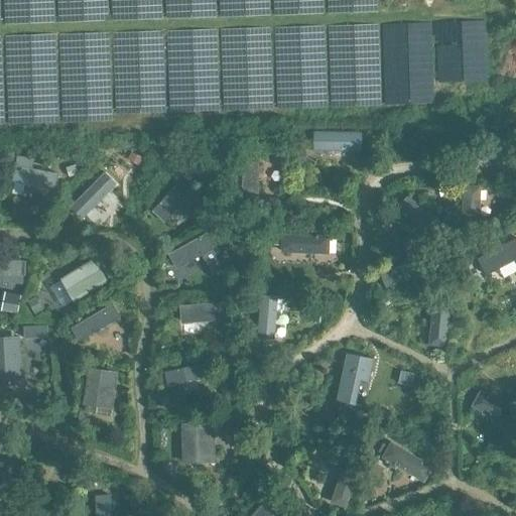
[(143,158),(132,152),(128,160),(140,166),(143,158)]
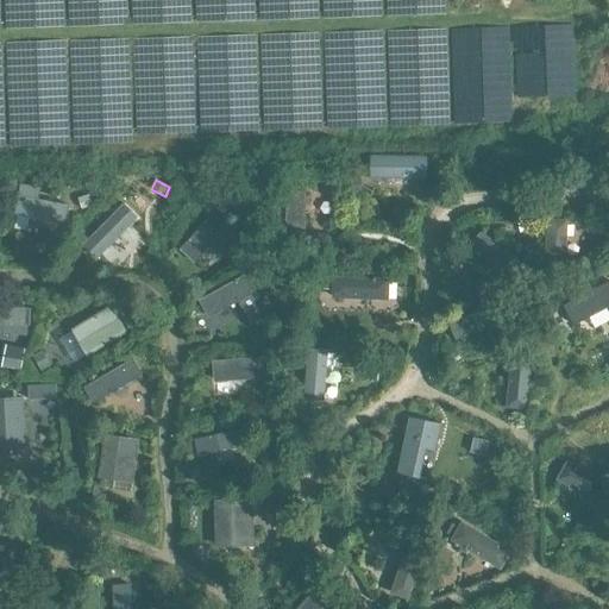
[(22,183),(19,195),(18,195),(16,213),(66,223),(69,205),(39,199),(41,187),(22,183)]
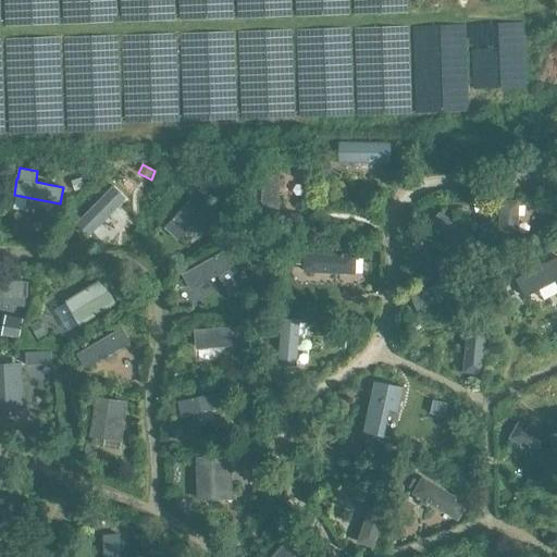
[(86,188),(82,177),(71,182),(75,193),(86,188)]
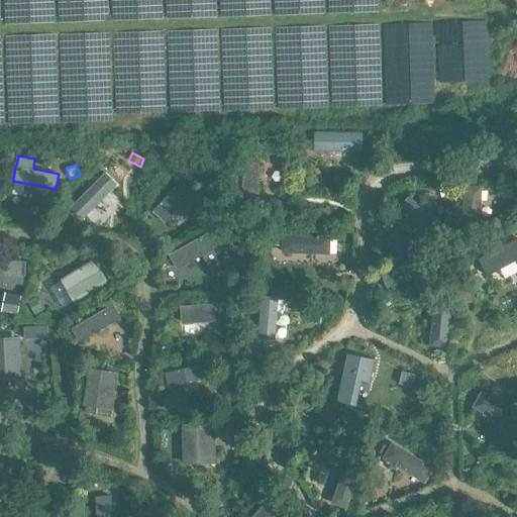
[(169,255),(177,271),(203,255),(214,276),(228,268),(209,233),(169,255)]
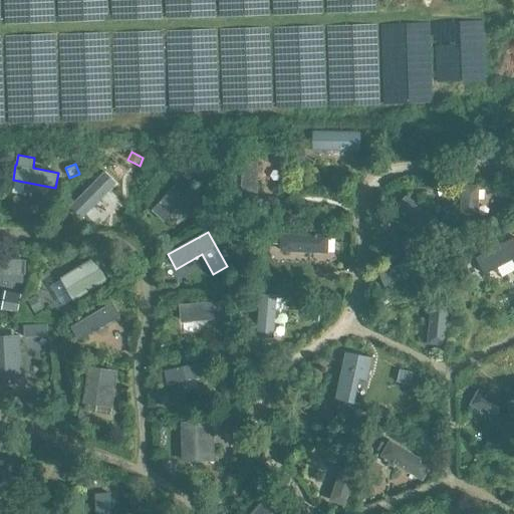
[(0,273),(0,278),(0,281),(23,283),(23,275),(25,275),(26,261),(0,259),(0,273)]
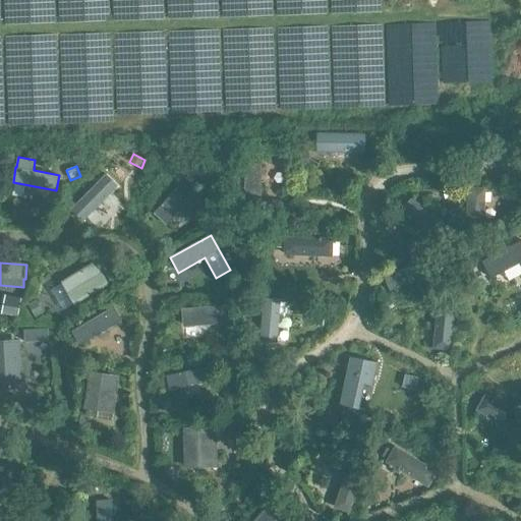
[(61,283),(75,305),(109,285),(96,263),(61,283)]
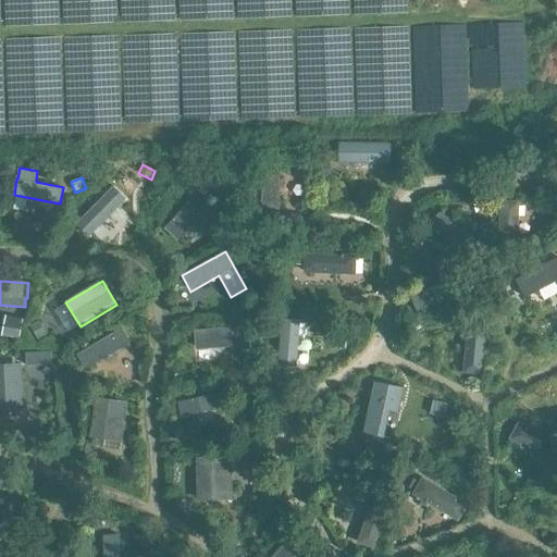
[(467,319),(466,338),(463,373),(482,374),(486,320),(483,320),(483,314),(470,313),(470,319),(467,319)]
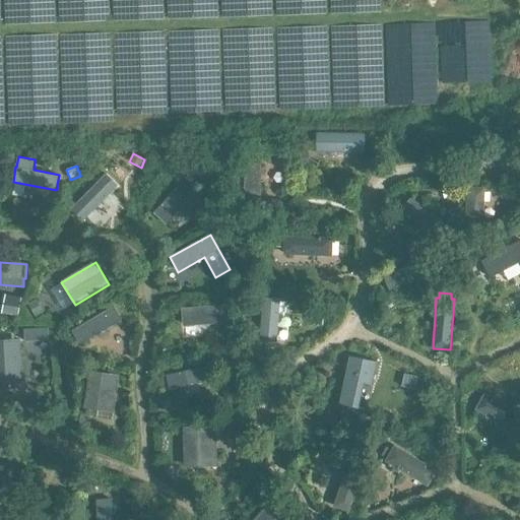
[(324,318),(324,316),(313,315),(313,318),(312,325),(323,326),(324,318)]
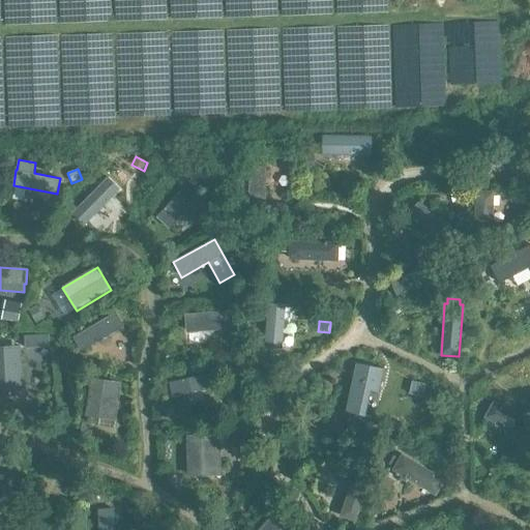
[(0,347),(0,389),(24,388),(21,346),(0,347)]
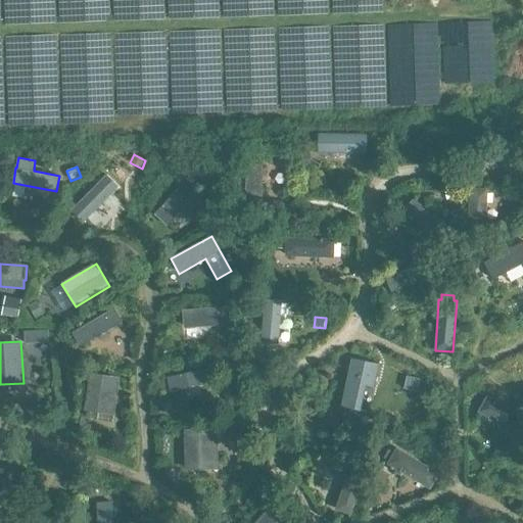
[(352,359),(342,407),(361,411),(367,386),(374,388),(379,365),(352,359)]
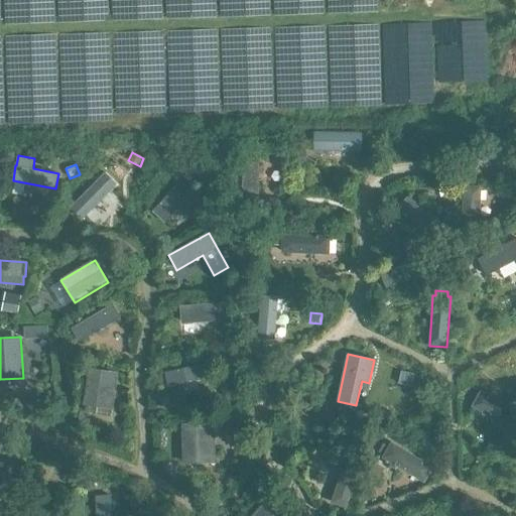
[(85,406),(113,409),(118,372),(89,368),(85,406)]
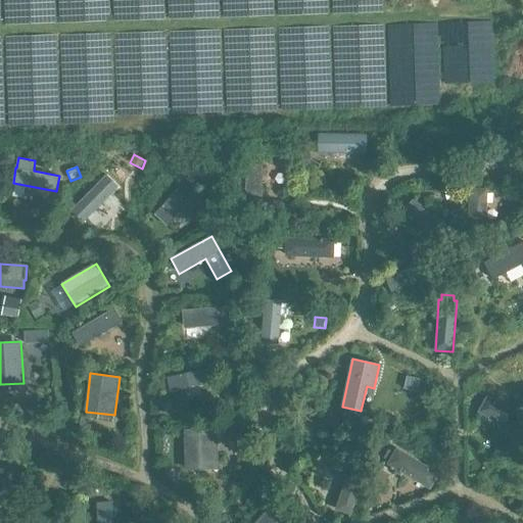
[(408,376),(405,389),(418,392),(421,379),(408,376)]
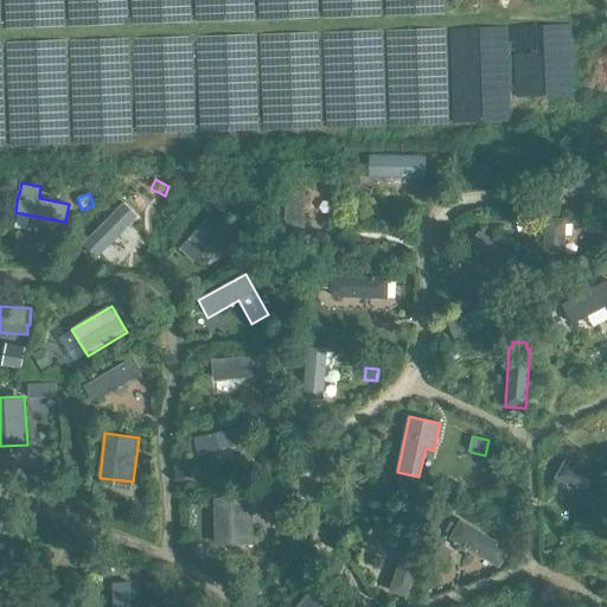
[(605,486),(606,483),(564,459),(554,478),(595,502),(598,498),(605,502),(606,496),(606,487),(605,486)]
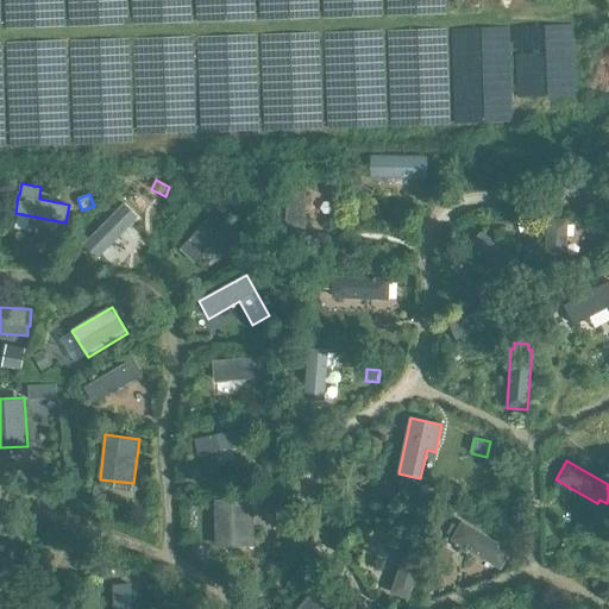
[(213,547),(253,547),(253,500),(213,500),(213,547)]
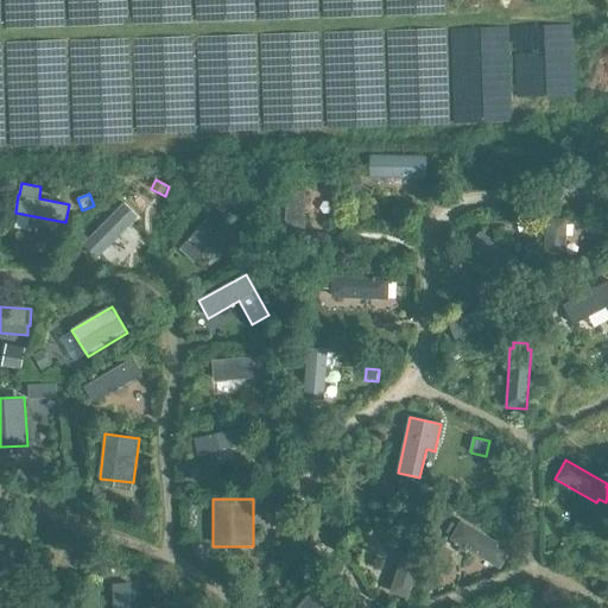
[(323,607),(309,595),(297,607),(323,607)]
